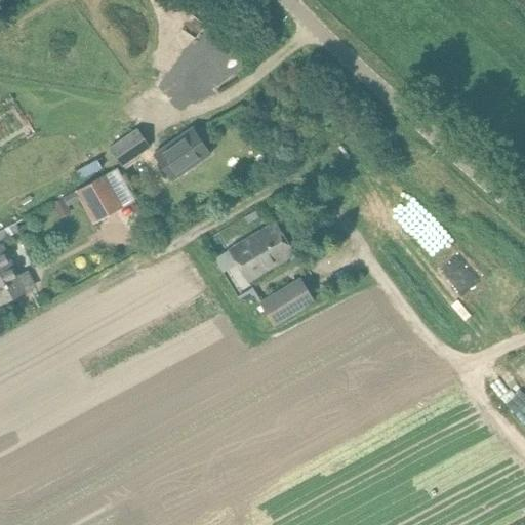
[(192,127),(154,154),(171,180),(210,154),(192,127)]
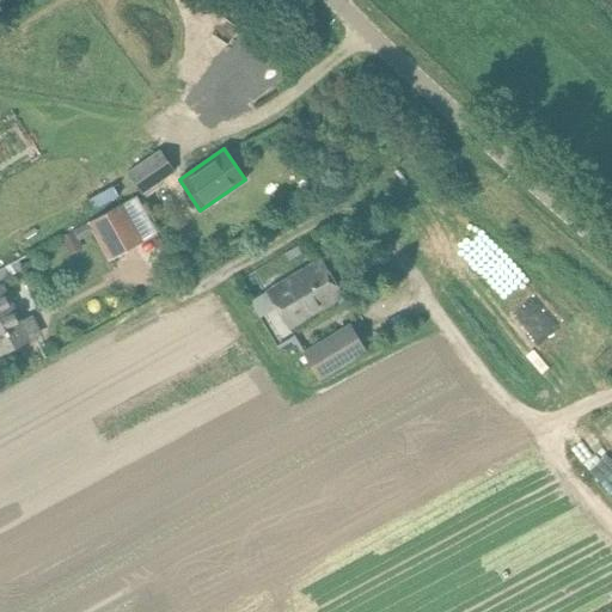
[(159,151),(128,172),(142,193),(173,171),(159,151)]
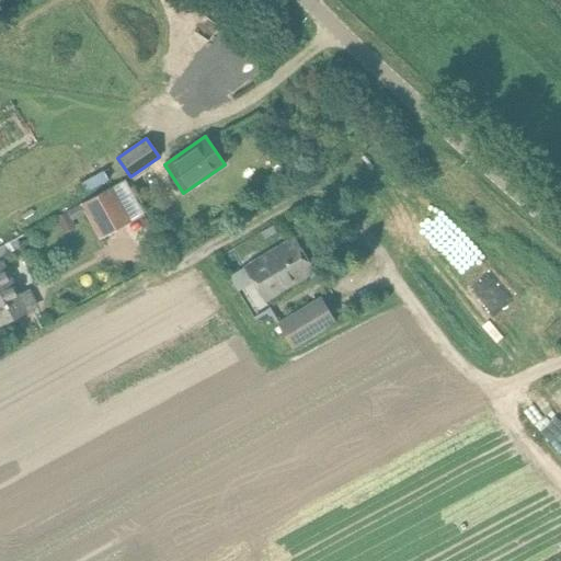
[(142,214),(132,194),(124,180),(81,203),(82,205),(86,212),(87,213),(100,237),(142,214)]
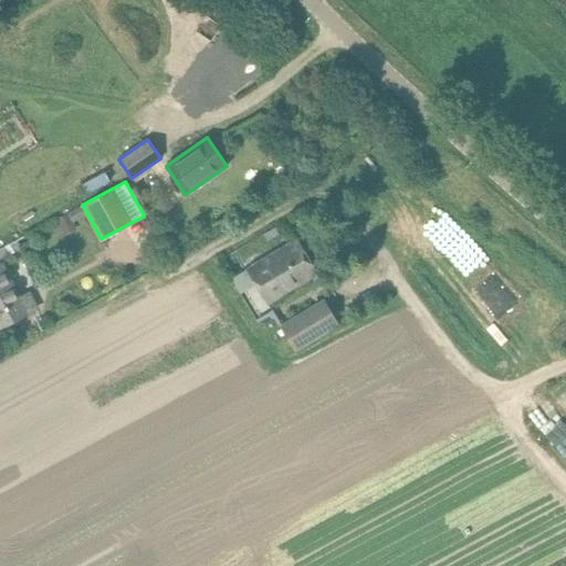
[(82,205),(58,218),(59,220),(66,234),(76,230),(73,222),(87,215),(86,213),(83,207),(82,205)]
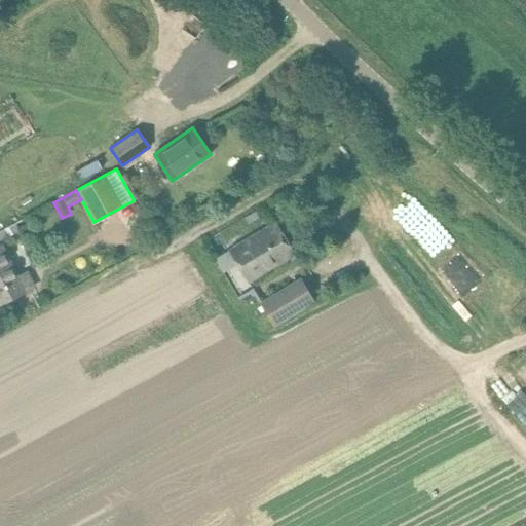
[(259,209),(245,218),(249,224),(263,215),(259,209)]
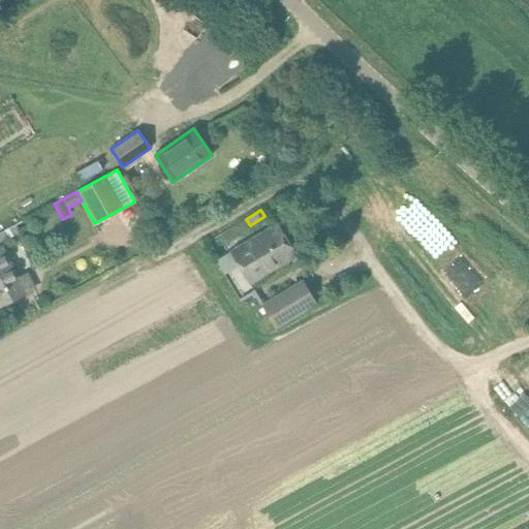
[(277,224),(230,252),(250,283),(296,256),(277,224)]
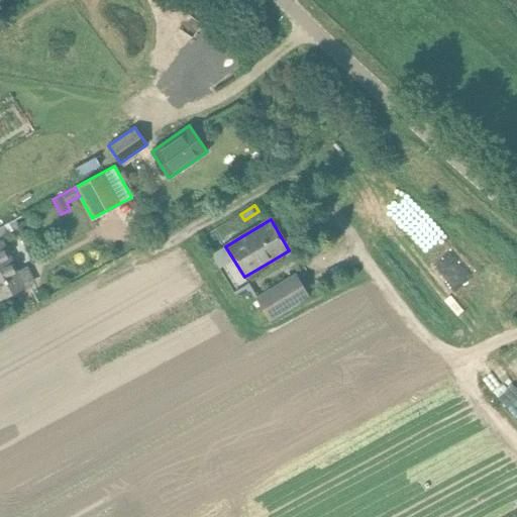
[(16,220),(0,228),(0,236),(19,227),(16,220)]
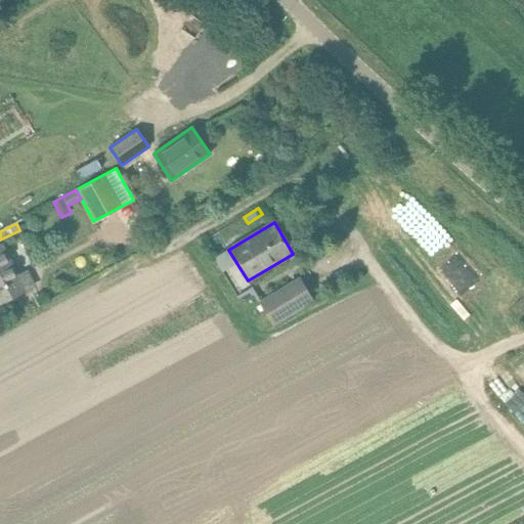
[(27,272),(19,275),(3,244),(0,245),(0,303),(34,286),(27,272)]
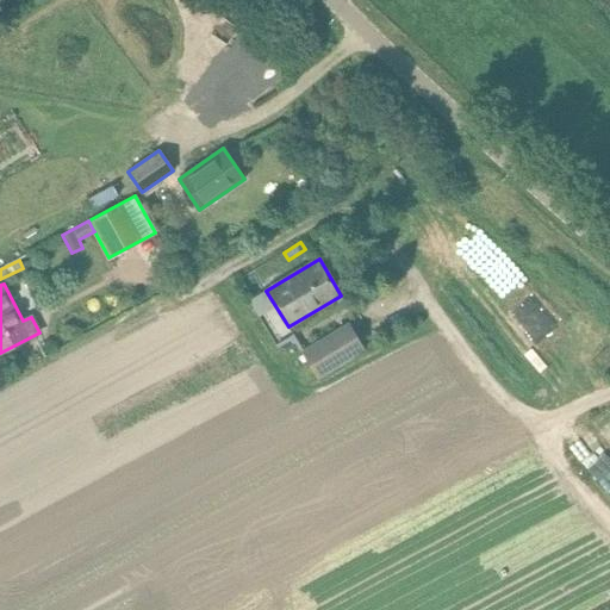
[(318,378),(343,362),(363,350),(348,324),(303,352),(318,378)]
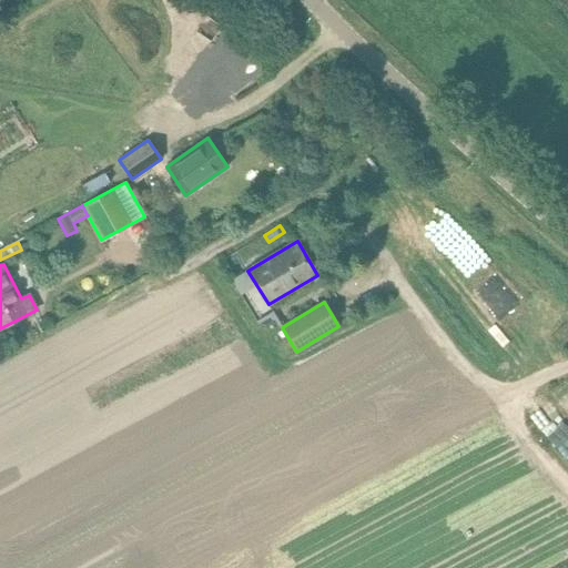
[(567,422),(559,413),(541,427),(567,457),(567,422)]
